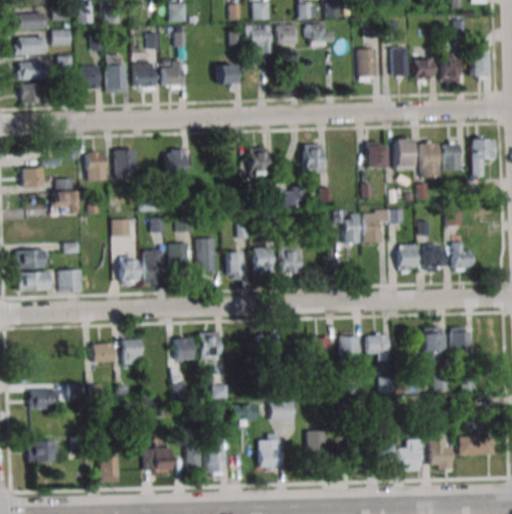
[(253,19),(270,19),(270,2),(253,2),(253,19)]
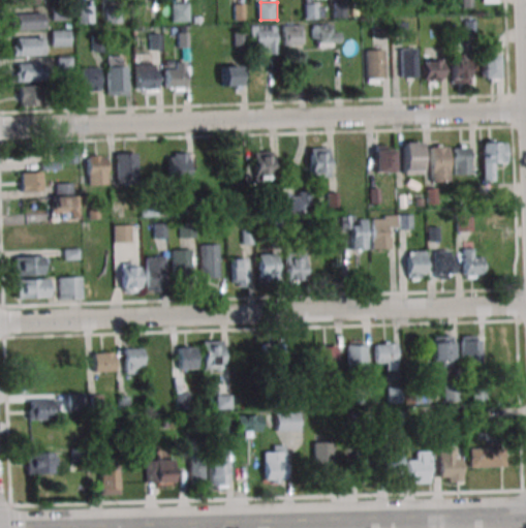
[(79,24),(96,24),(96,6),(79,7),(79,24)]
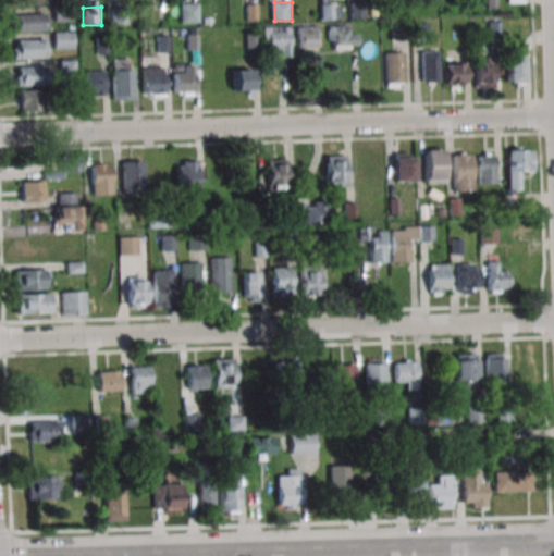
[(19,33),(50,33),(50,14),(19,14),(19,33)]
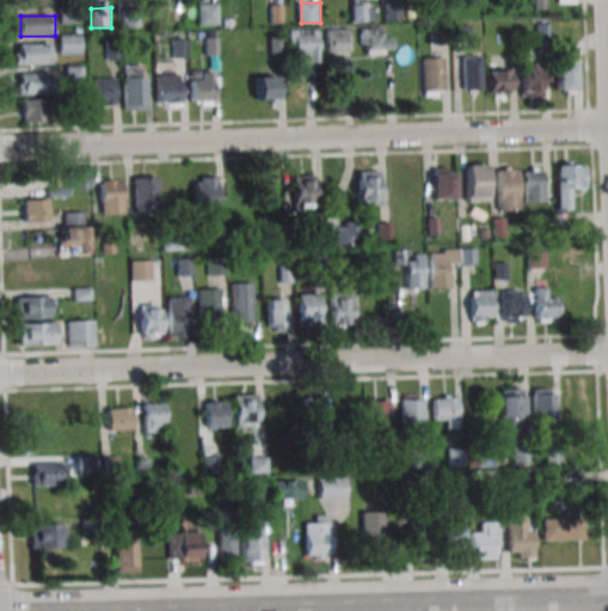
[(321,65),(321,30),(293,30),(293,65),(321,65)]
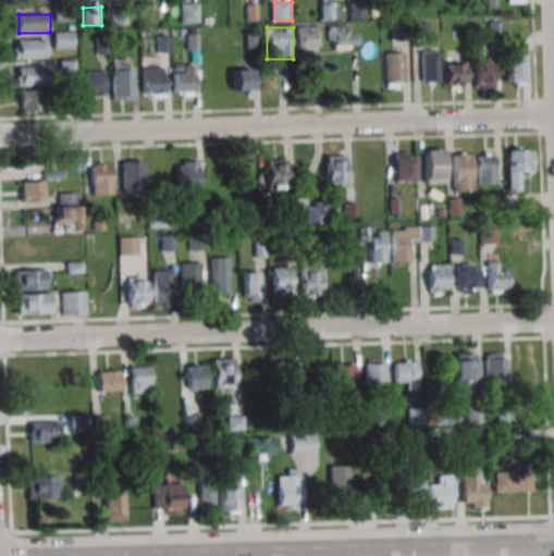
[(299,49),(321,49),(321,27),(299,27),(299,49)]
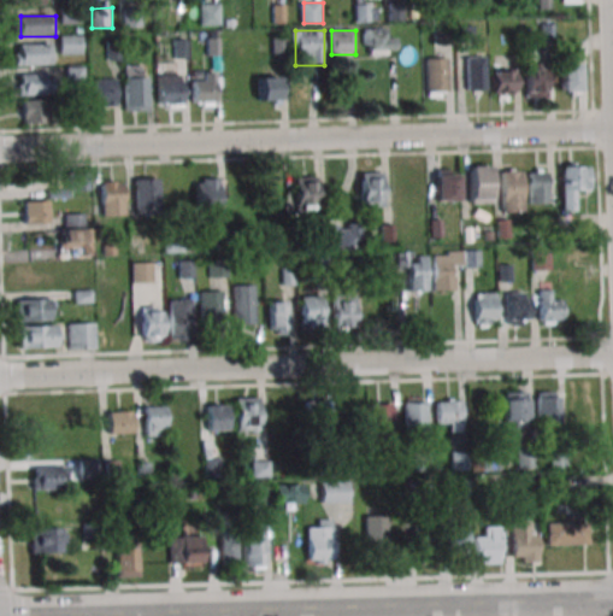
[(366,30),(366,54),(398,54),(398,30),(366,30)]
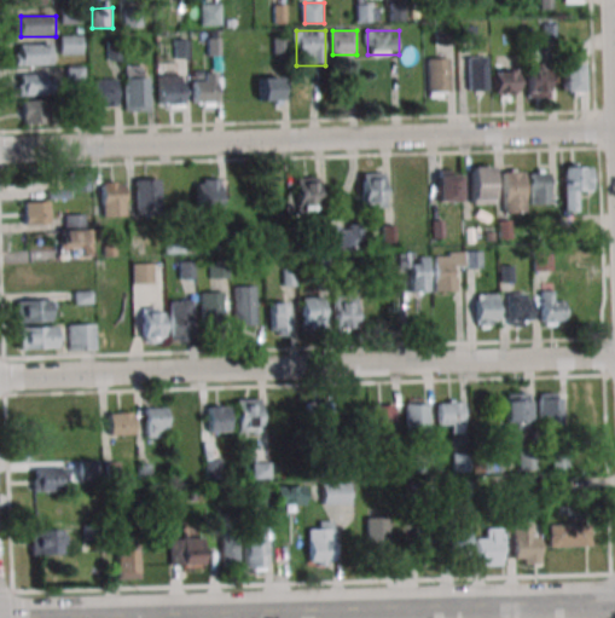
[(86,38),(63,38),(63,56),(86,56),(86,38)]
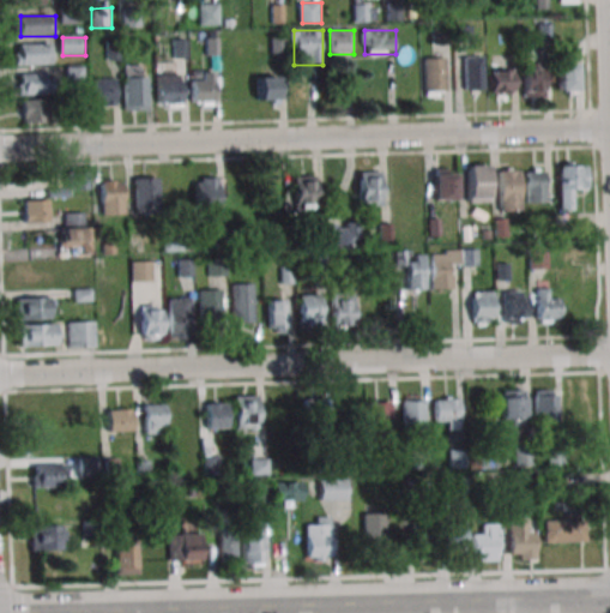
[(17,46),(17,66),(55,66),(55,46),(17,46)]
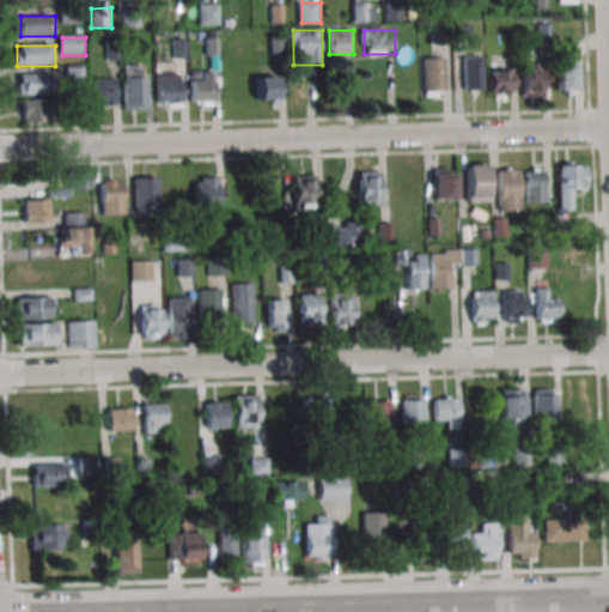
[(466,92),(486,92),(486,58),(466,58),(466,92)]
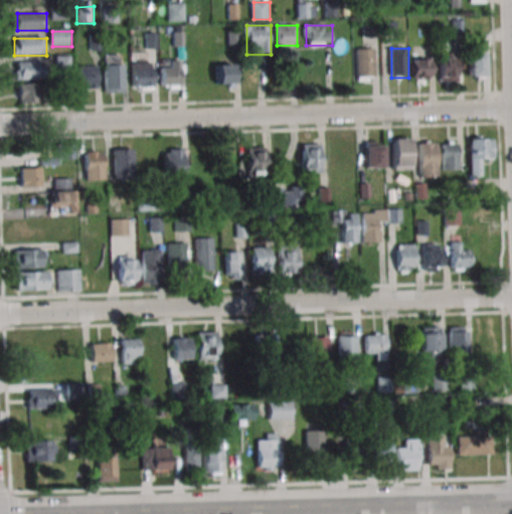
[(375,49),(358,49),(358,81),(375,81),(375,49)]
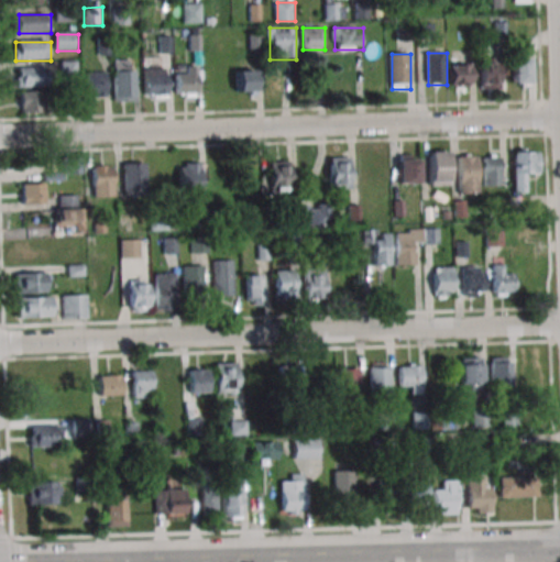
[(482,90),(502,90),(502,58),(482,58),(482,90)]
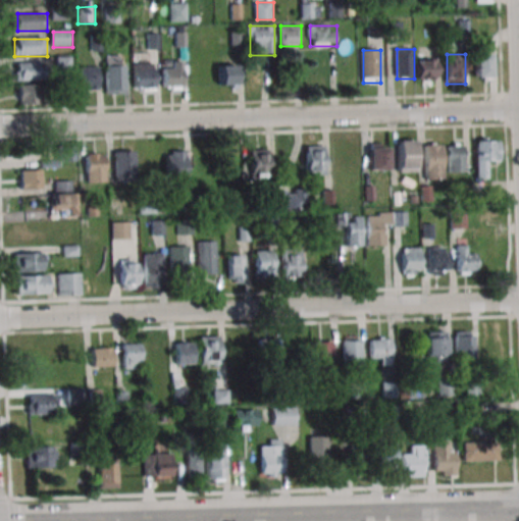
[(492,55),(476,55),(476,82),(492,82),(492,55)]
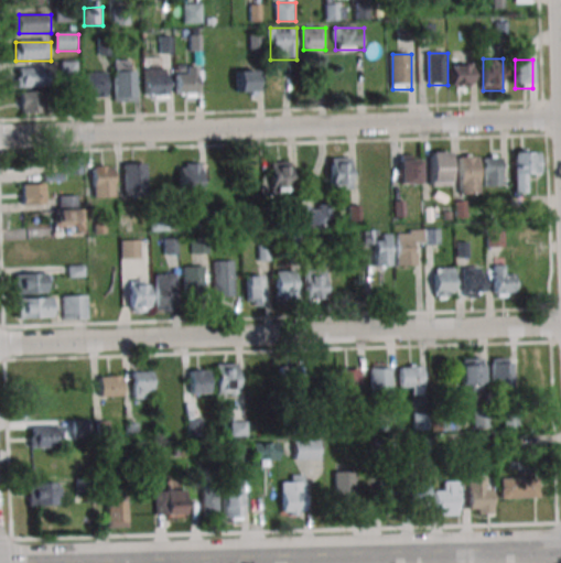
[(138,103),(138,62),(116,62),(116,103),(138,103)]
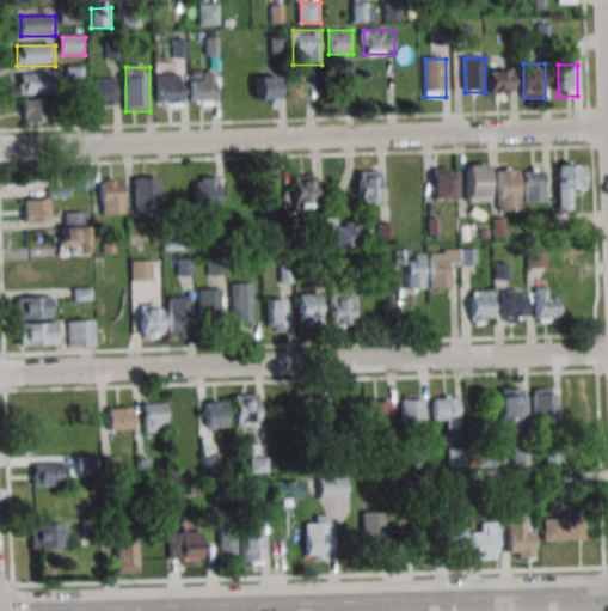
[(87,81),(86,68),(72,69),(72,83),(87,81)]
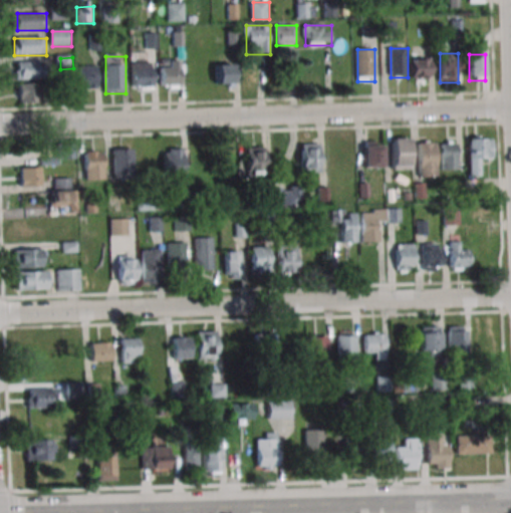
[(432,81),(432,58),(412,58),(412,81),(432,81)]
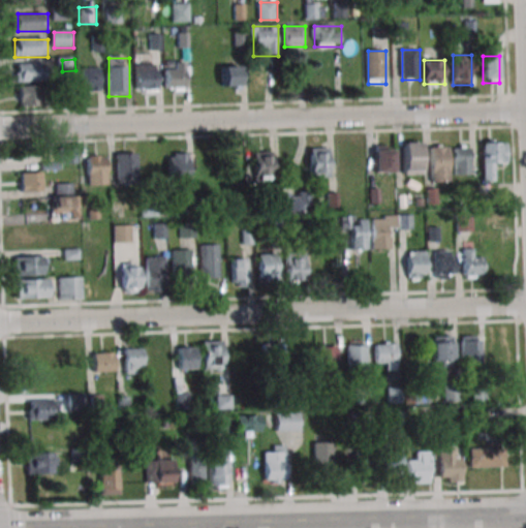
[(166,63),(165,91),(187,91),(187,63),(166,63)]
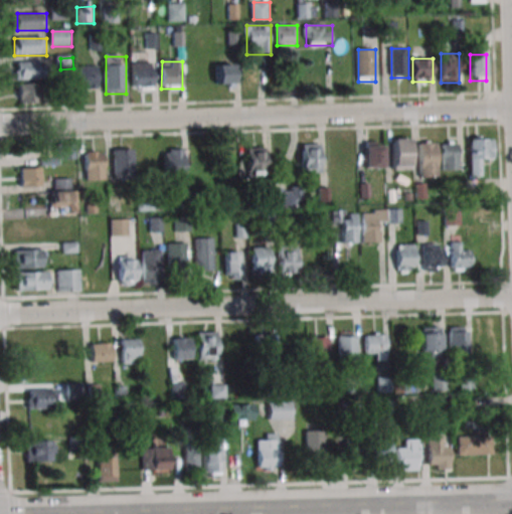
[(17,62),(17,80),(41,80),(41,62),(17,62)]
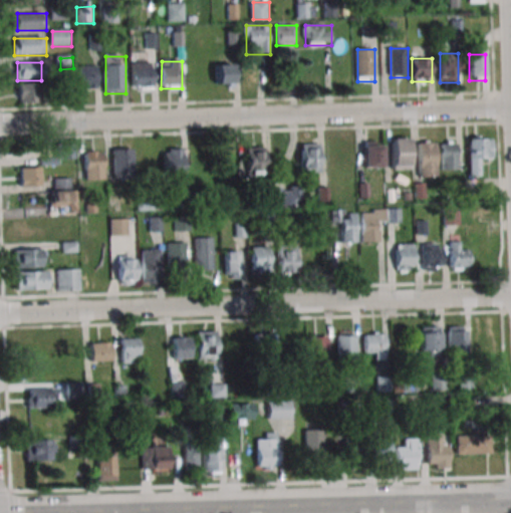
[(134,63),(134,89),(155,89),(155,63),(134,63)]
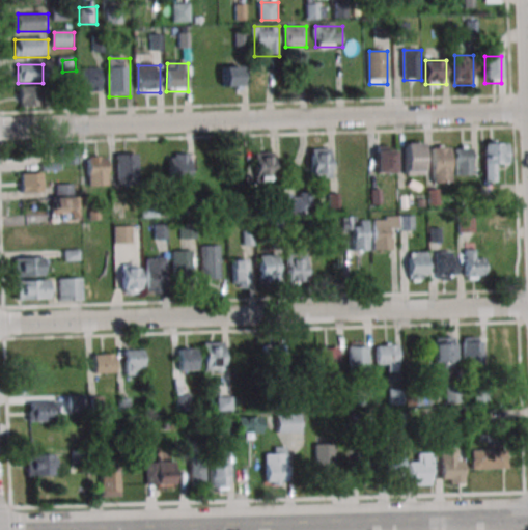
[(224,67),(224,89),(244,89),(244,67),(224,67)]
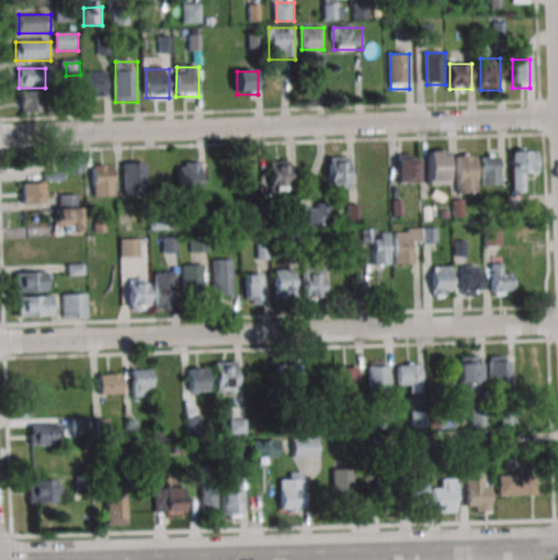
[(88,98),(107,98),(107,72),(88,72),(88,98)]
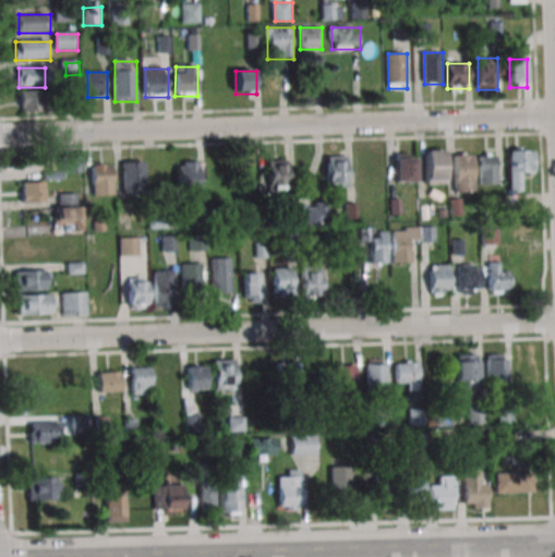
[(45,91),(22,91),(22,113),(45,113),(45,91)]
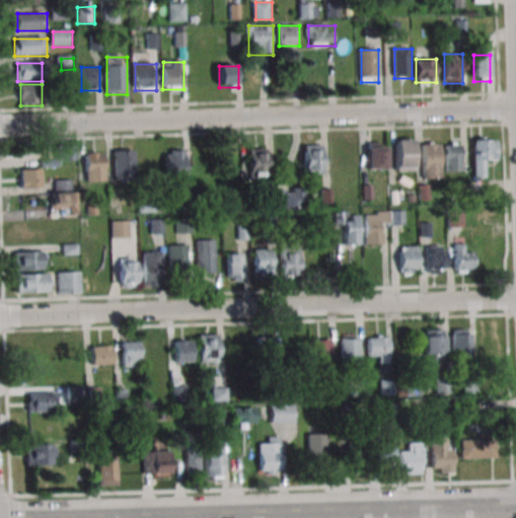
[(416,172),(416,140),(397,141),(397,172),(416,172)]
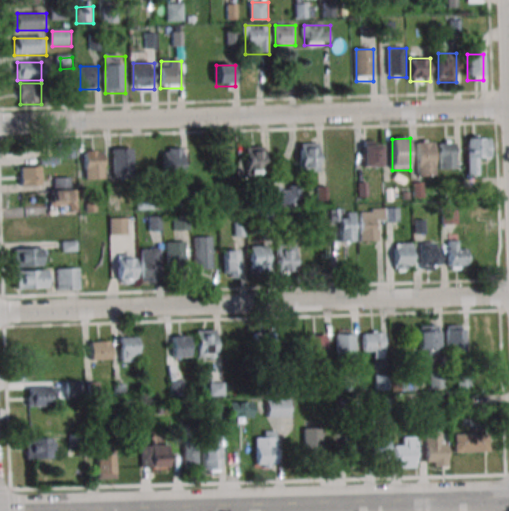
[(491,138),(468,138),(468,176),(480,176),(480,157),(491,157),(491,138)]
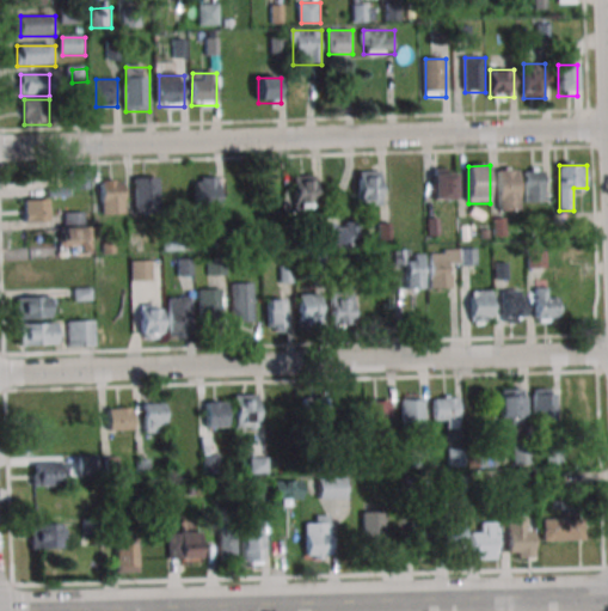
[(428,201),(456,201),(456,170),(428,170),(428,201)]
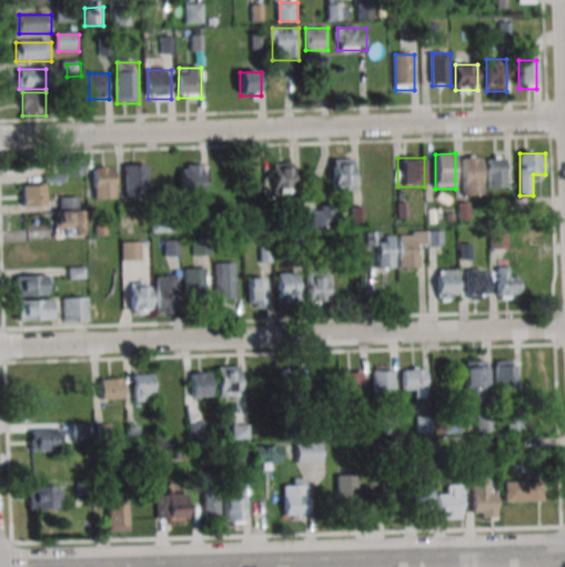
[(484,158),(464,158),(464,196),(484,196),(484,158)]
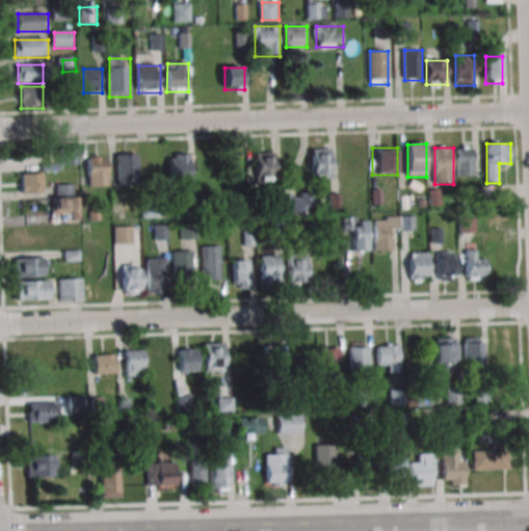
[(458,177),(474,177),(474,148),(458,148),(458,177)]
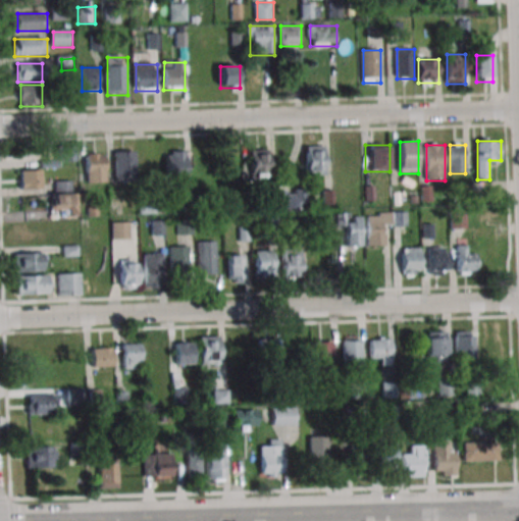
[(324,176),(324,147),(307,147),(307,176),(324,176)]
